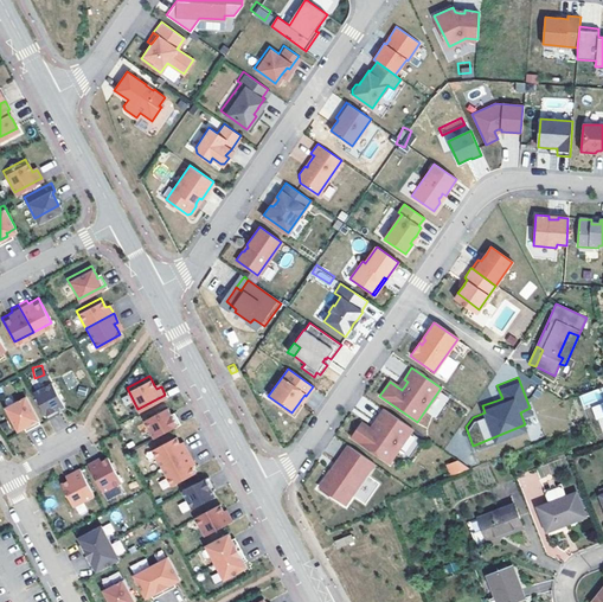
[(50,379),(31,389),(45,416),(53,411),(51,408),(53,407),(56,405),(62,402),(50,379)]
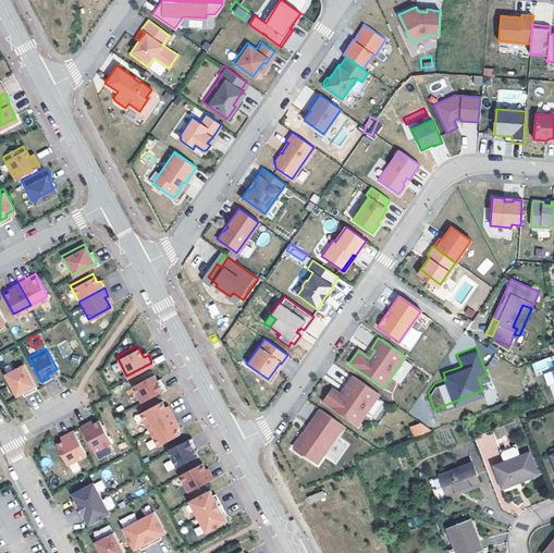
[(374,351),(371,348),(366,356),(369,358),(372,354),(374,351)]
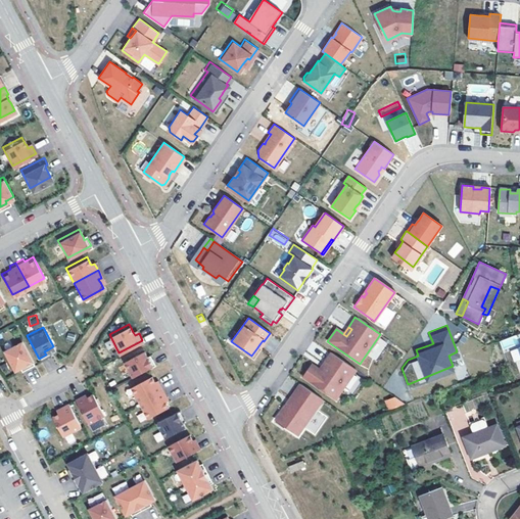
[(497,337),(500,345),(516,339),(512,331),(497,337)]
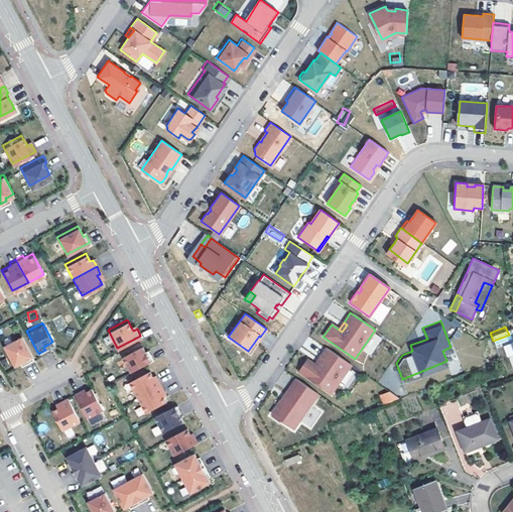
[(21,360),(24,359),(25,361),(32,357),(20,335),(2,344),(13,364),(19,361),(21,360)]
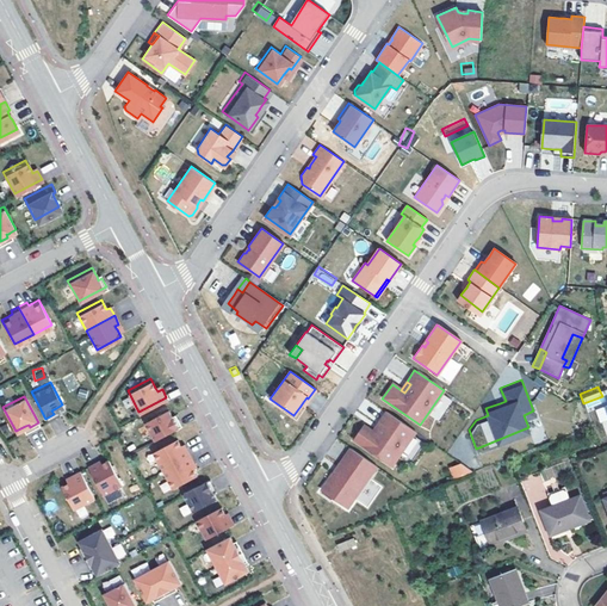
[(592,404),(595,416),(605,414),(601,402),(592,404)]
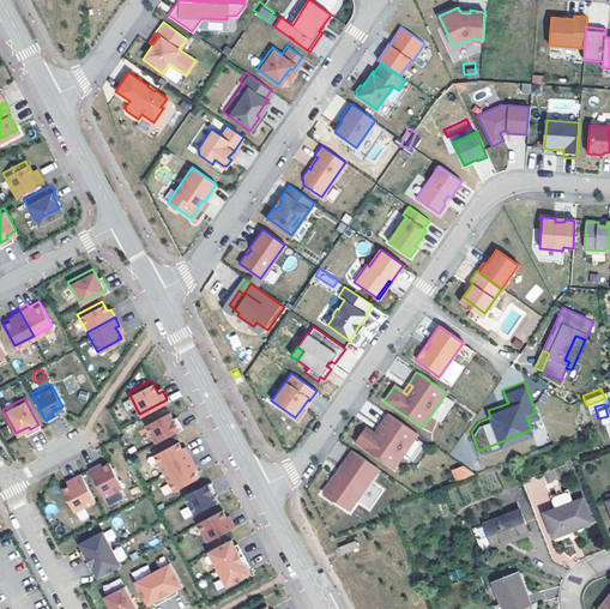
[(168,409),(144,422),(153,440),(181,426),(176,418),(173,420),(171,418),(171,416),(168,409)]
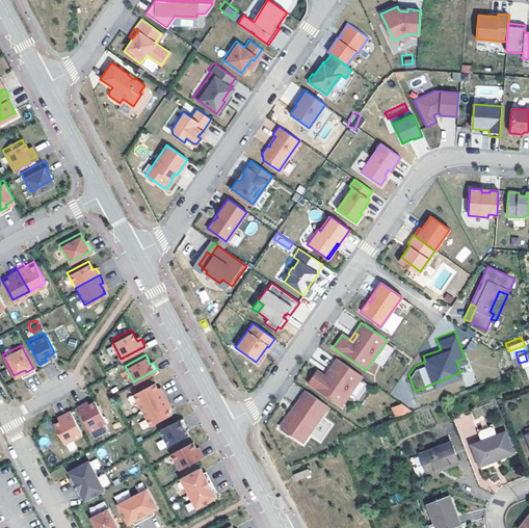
[(316,371),(307,384),(340,406),(361,377),(336,359),(328,369),(332,371),(329,374),(326,378),(323,376),(316,371)]
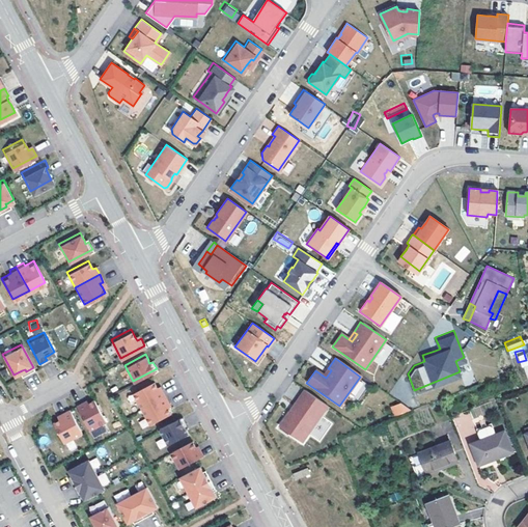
[(328,368),(323,376),(326,378),(329,373),(331,370),(328,368)]
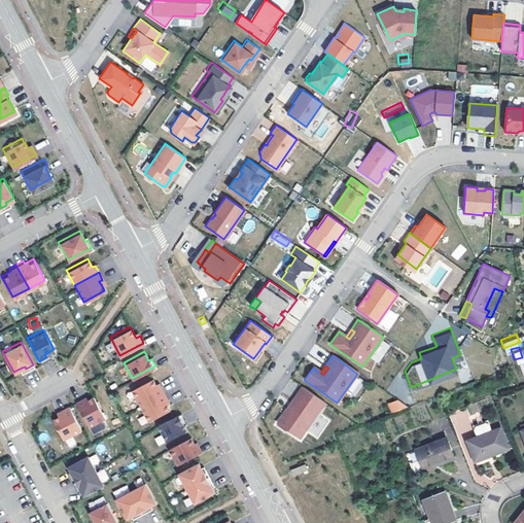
[(150,377),(130,388),(138,405),(163,391),(159,384),(155,386),(154,384),(153,383),(150,377)]
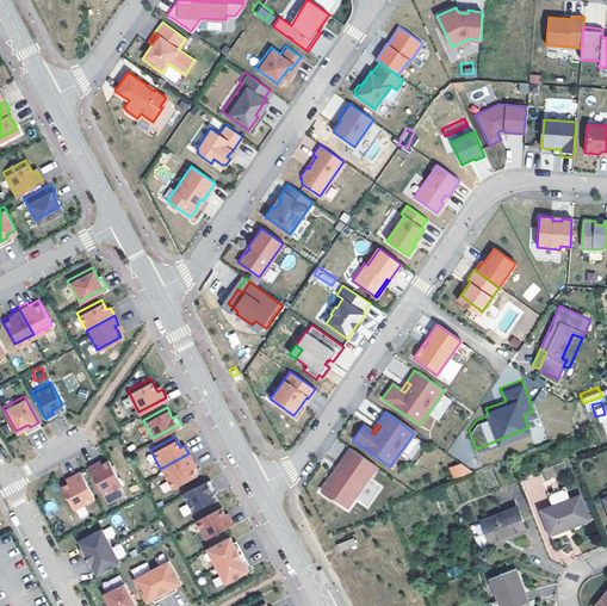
[(375,468),(348,449),(335,467),(336,468),(335,470),(333,472),(332,471),(319,489),(345,508),(375,468)]
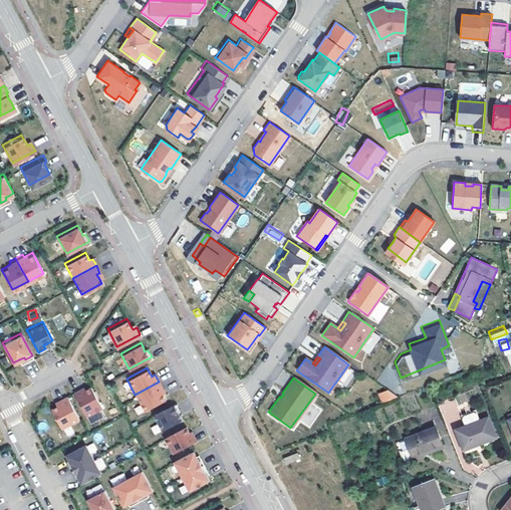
[(159,381),(135,395),(143,410),(164,399),(161,393),(160,392),(159,390),(162,389),(159,381)]
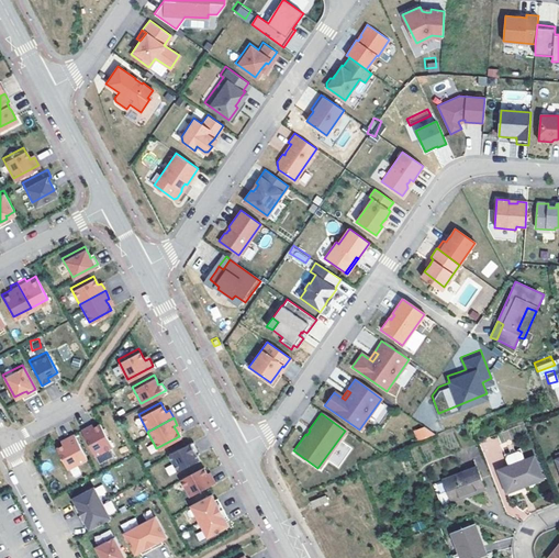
[(87,424),(79,427),(93,454),(110,445),(98,422),(92,425),(90,426),(88,426),(87,424)]
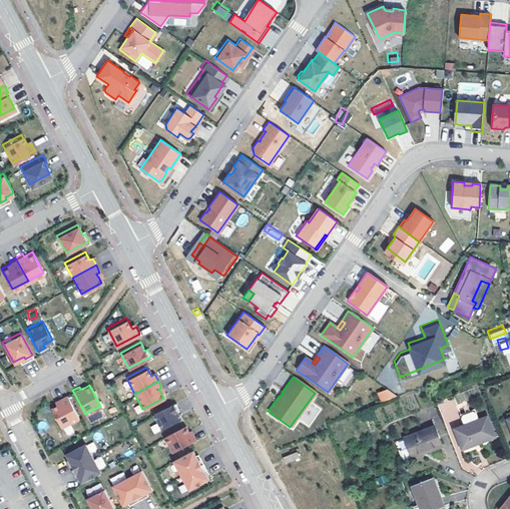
[(50,407),(60,426),(77,416),(66,394),(59,397),(61,401),(59,402),(57,403),(50,407)]
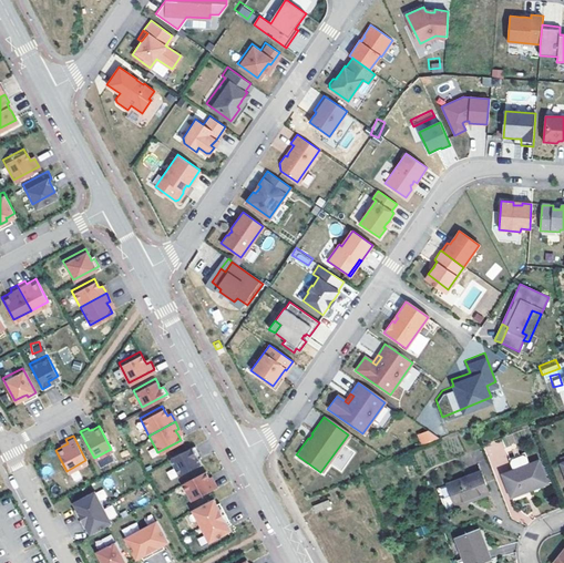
[(190,444),(164,458),(174,476),(195,463),(192,458),(192,456),(191,453),(194,452),(190,444)]
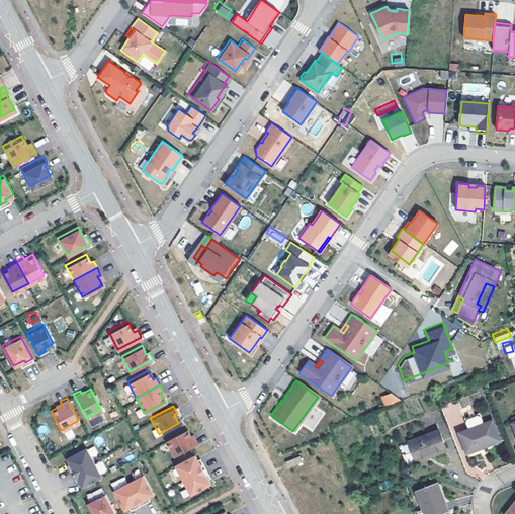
[(466,426),(468,431),(483,425),(480,418),(467,423),(466,426)]
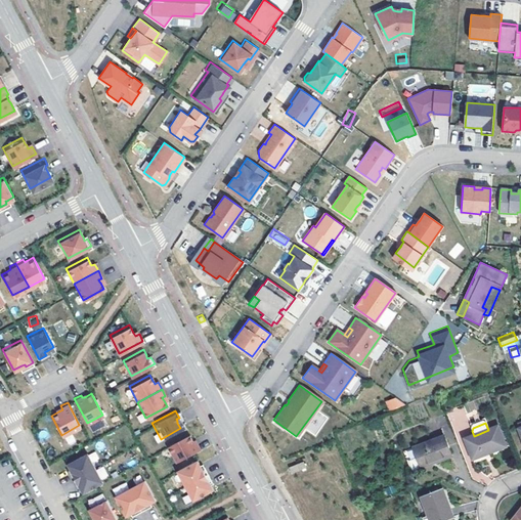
[(474,436),(463,441),(472,461),(504,446),(494,427),(488,430),(474,436)]
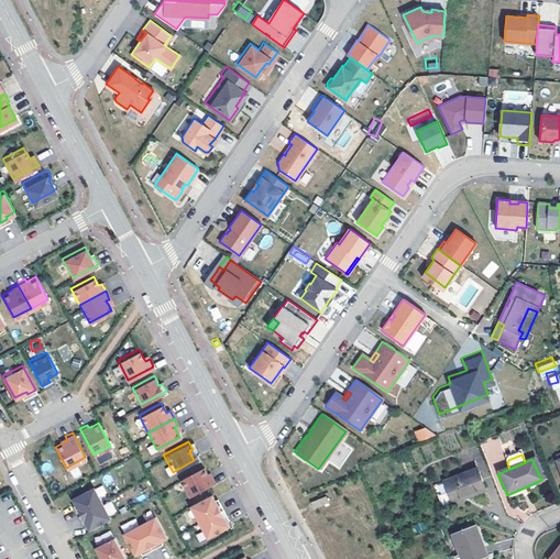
[(188,495),(211,483),(209,480),(212,478),(210,474),(207,475),(206,473),(206,472),(202,466),(178,479),(188,495)]
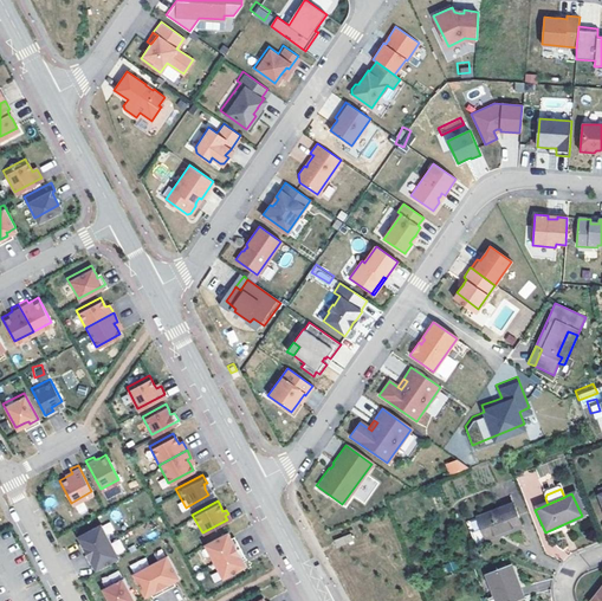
[(512,506),(476,519),(485,542),(520,528),(512,506)]
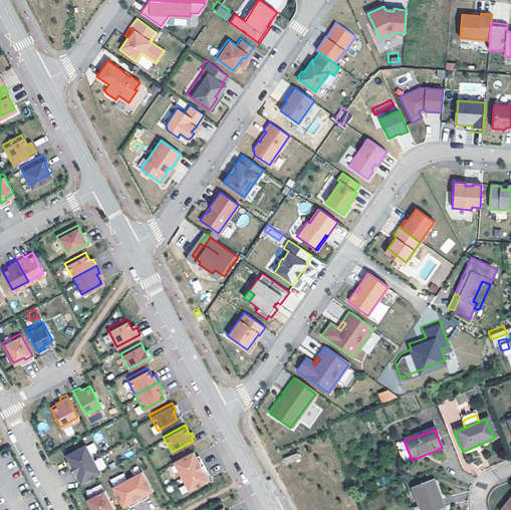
[(88,451),(94,447),(90,439),(83,442),(88,451)]
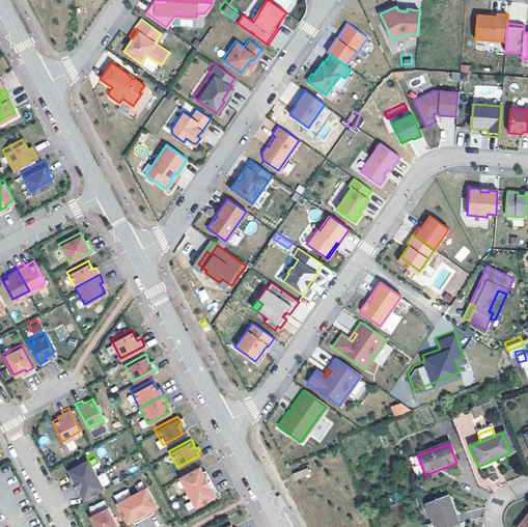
[(68,478),(72,484),(94,472),(87,458),(66,468),(68,474),(70,475),(71,477),(68,478)]
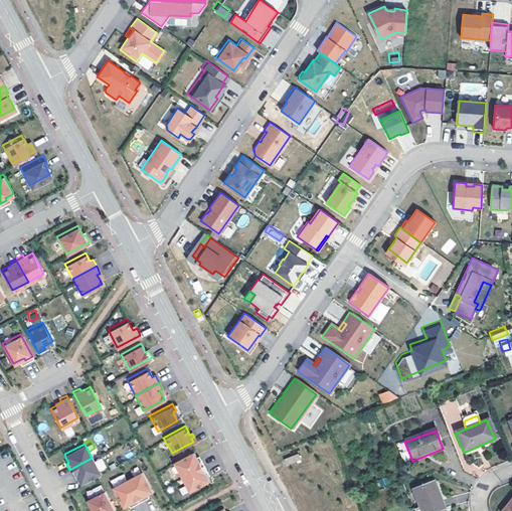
[(192,451),(173,461),(181,476),(203,464),(199,457),(197,459),(196,457),(195,456),(192,451)]
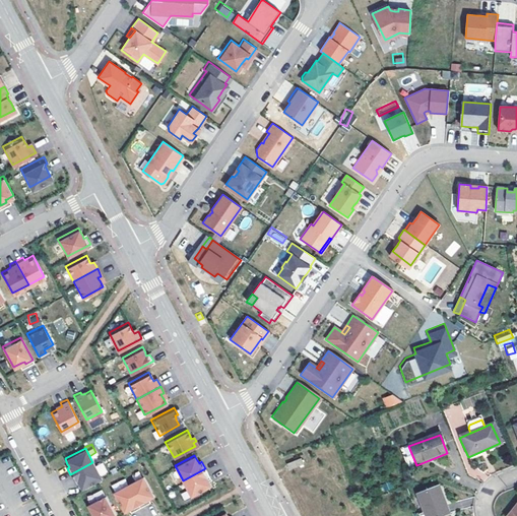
[(300,459),(285,464),(286,470),(302,465),(300,459)]
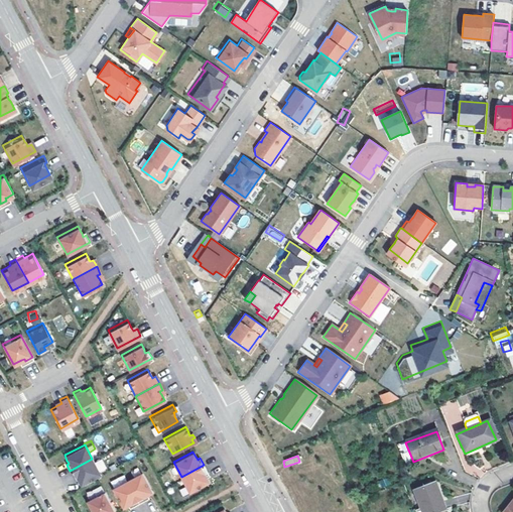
[(92,459),(70,471),(73,478),(76,476),(77,478),(78,480),(80,484),(96,476),(100,474),(92,459)]
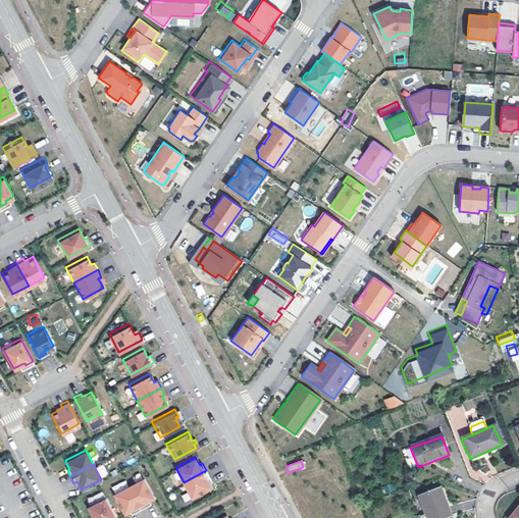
[(206,470),(184,482),(191,497),(211,486),(208,481),(208,479),(207,477),(209,476),(206,470)]
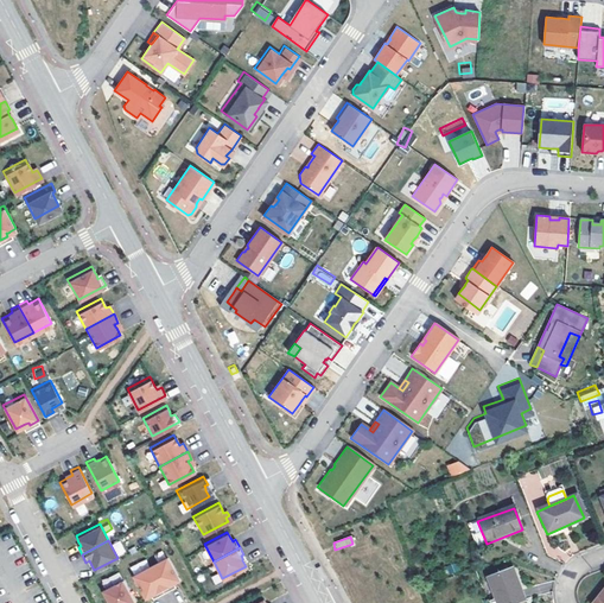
[(165,554),(148,564),(163,590),(170,586),(169,583),(170,582),(172,581),(178,578),(165,554)]
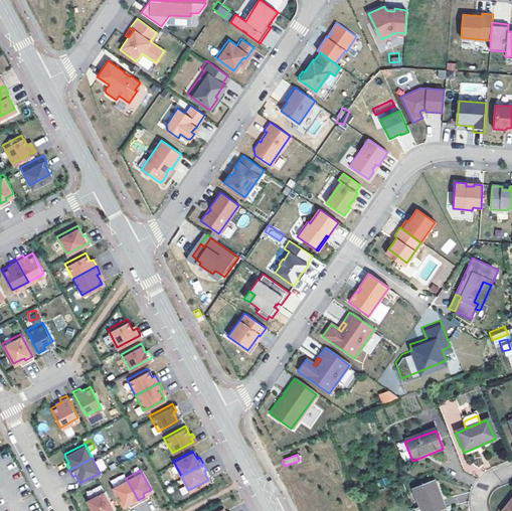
[(126,478),(111,486),(122,505),(127,503),(128,502),(130,501),(131,504),(138,500),(126,478)]
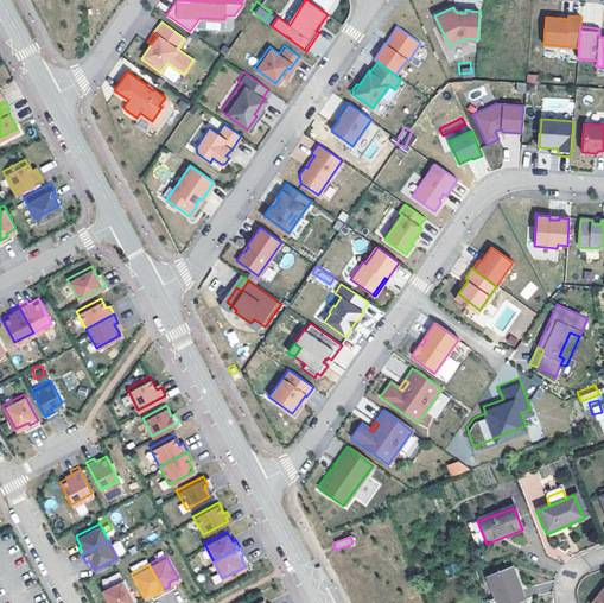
[(512,567),(507,570),(516,591),(521,590),(512,567)]
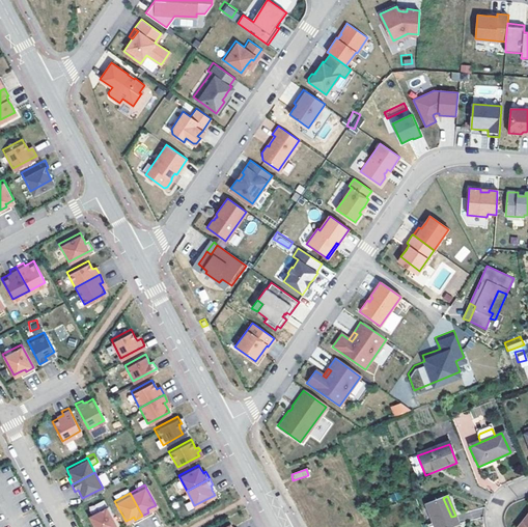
[(451,517),(443,498),(425,504),(433,524),(427,526),(454,526),(460,525),(455,516),(451,517)]
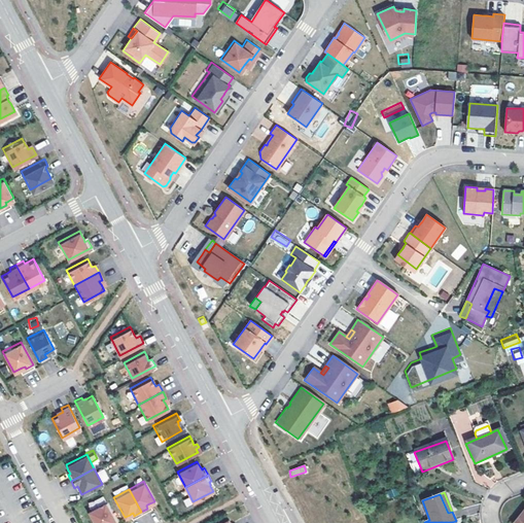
[(116,522),(105,501),(88,511),(94,522),(116,522)]
